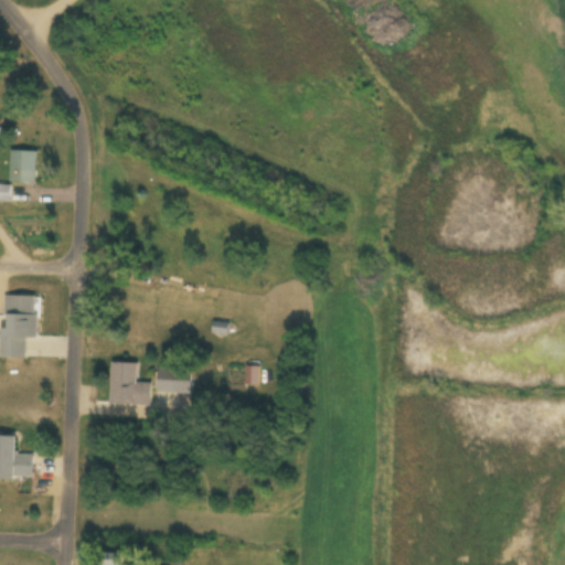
[(36,152),(9,152),(9,184),(36,184),(36,152)]
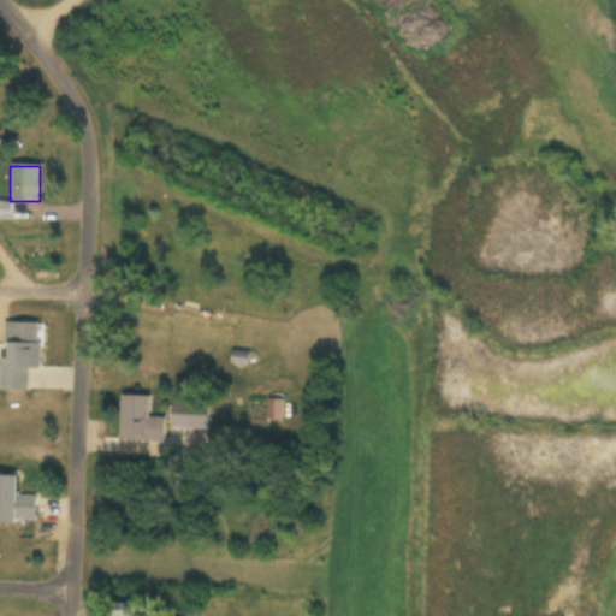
[(1,391),(28,391),(28,368),(39,368),(39,323),(1,323),(1,391)]
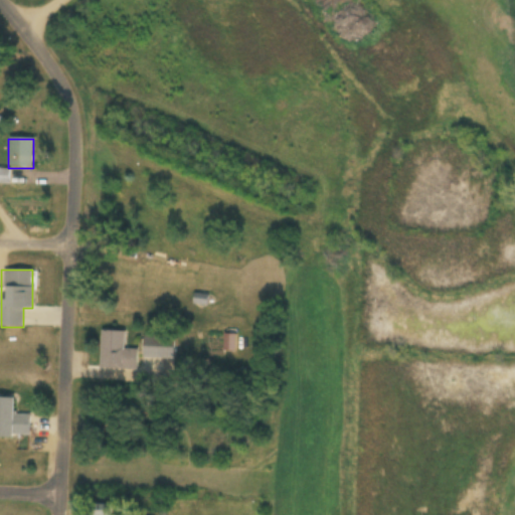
[(125,331),(101,331),(100,369),(137,369),(137,350),(124,349),(125,331)]
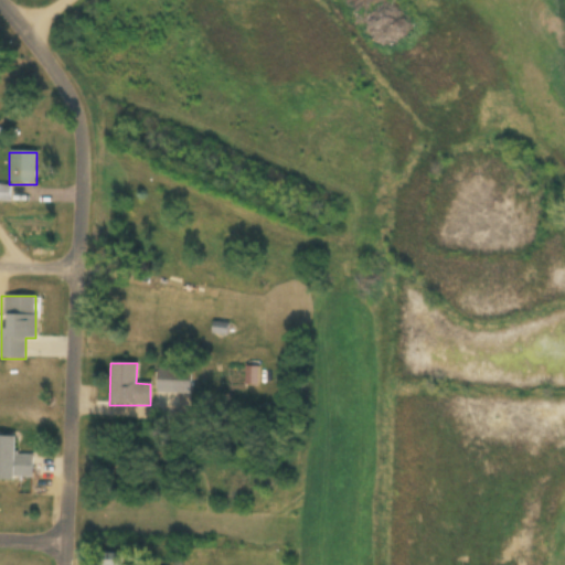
[(192,394),(192,369),(157,369),(157,394),(192,394)]
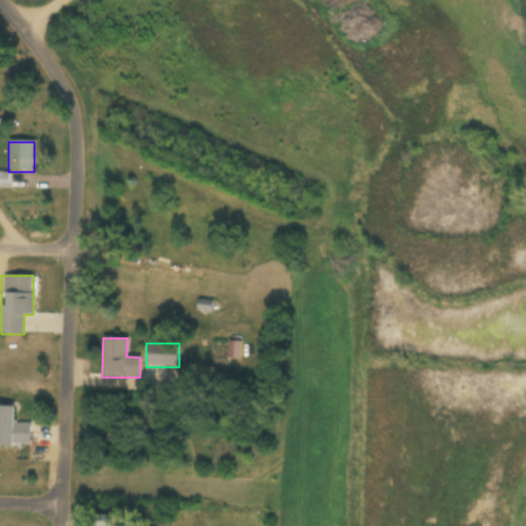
[(31,424),(13,424),(14,407),(0,406),(0,446),(30,447),(31,424)]
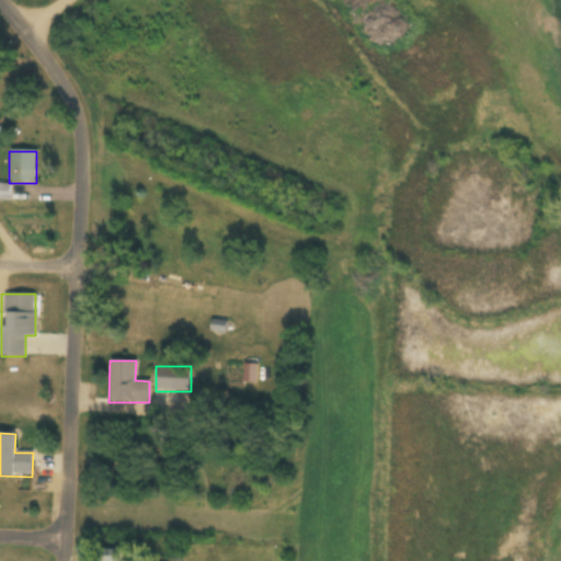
[(98,560),(121,560),(121,550),(99,550),(98,560)]
